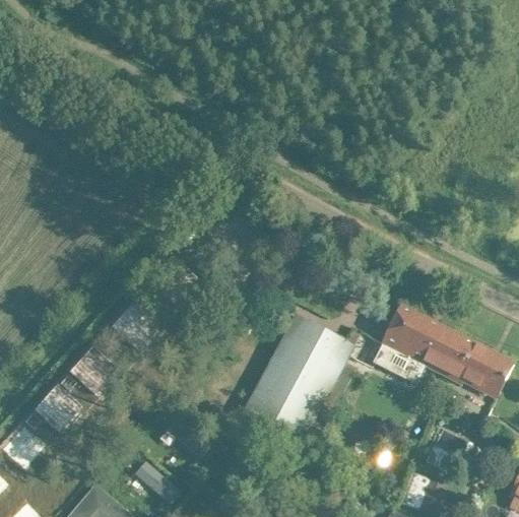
[(172,255),(149,279),(173,302),(196,277),(172,255)]
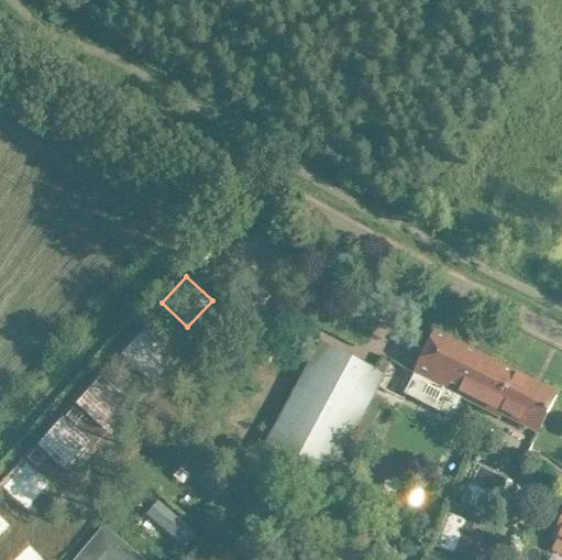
[(144,326),(120,352),(146,376),(171,349),(144,326)]
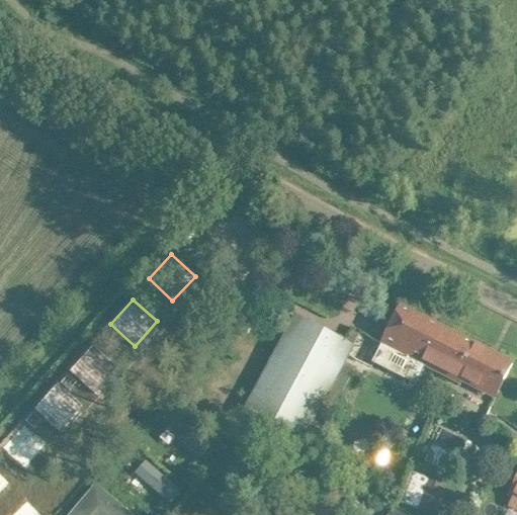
[(380,341),(371,360),(415,381),(424,363),(459,380),(461,377),(495,394),(502,379),(511,361),(399,305),(380,341)]
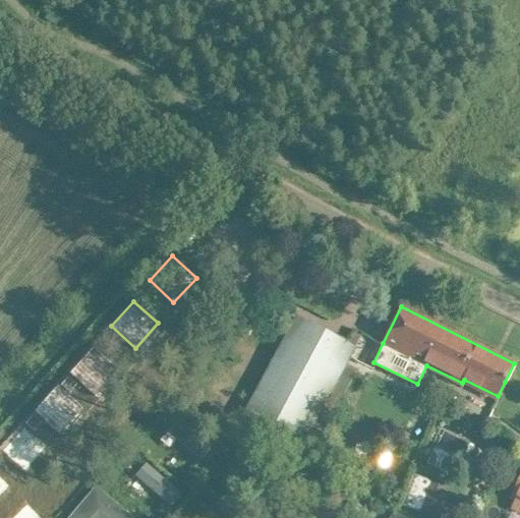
[(296,315),(243,413),(300,445),(311,425),(322,405),(353,346),(296,315)]
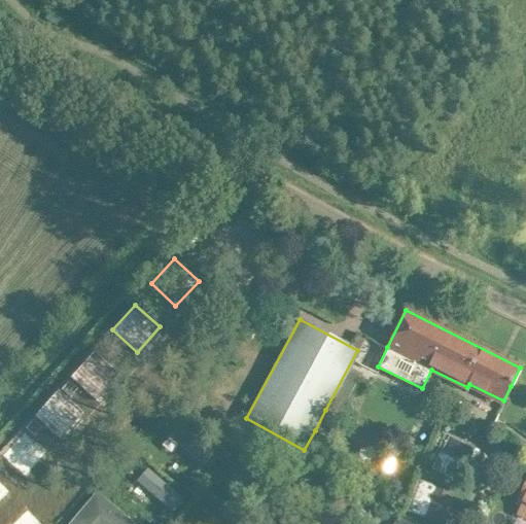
[(93,350),(70,376),(95,397),(117,373),(93,350)]
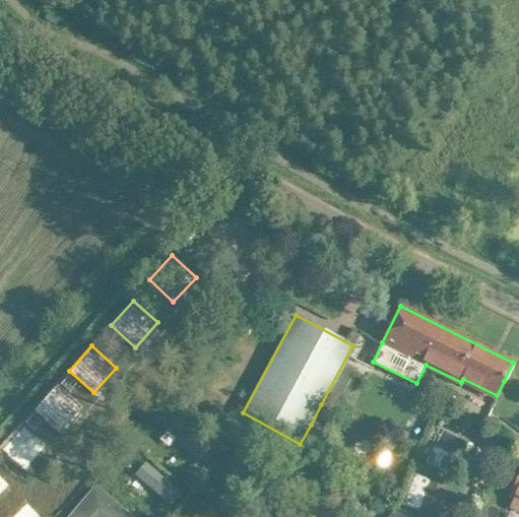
[(66,373),(59,382),(68,389),(75,381),(66,373)]
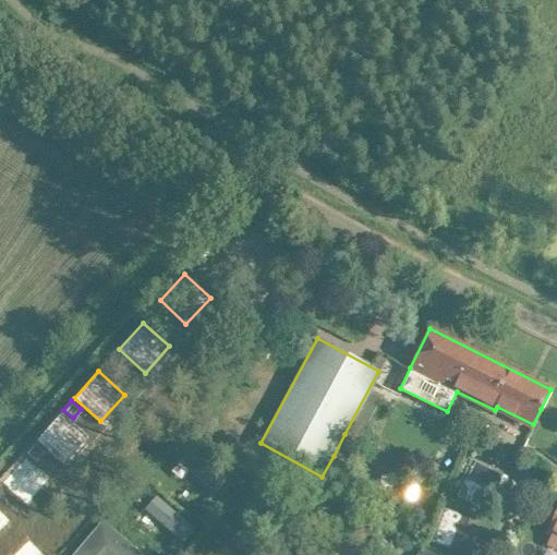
[(60,412),(36,438),(62,462),(86,435),(60,412)]
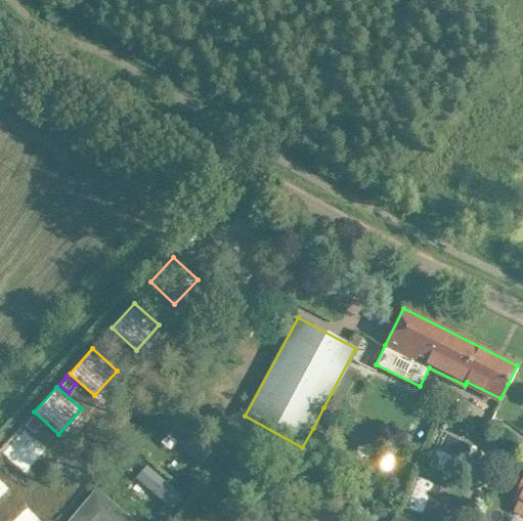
[(32,415),(25,424),(33,431),(41,422),(32,415)]
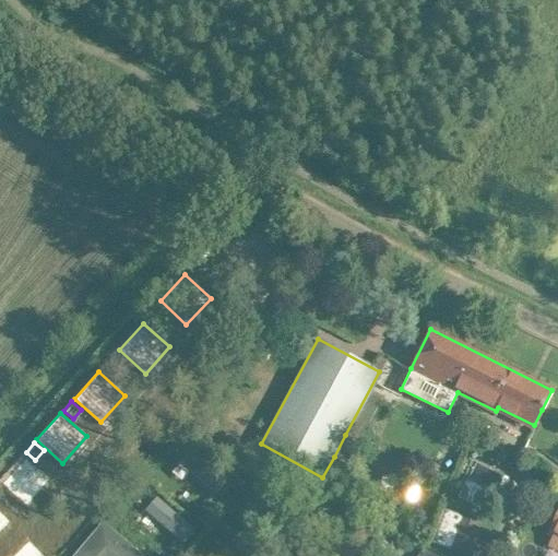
[(215,491),(226,480),(189,446),(179,457),(215,491)]
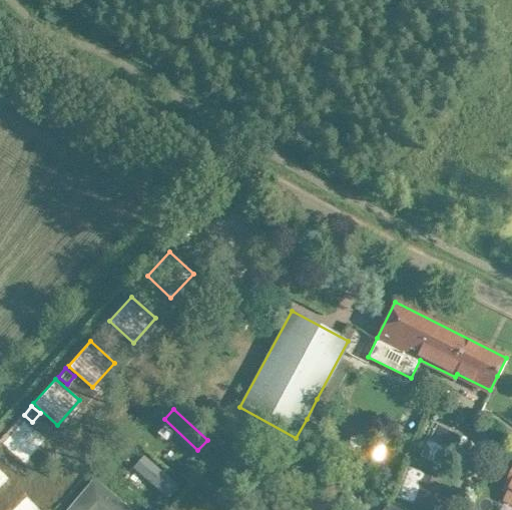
[(372,447),(368,455),(378,461),(381,455),(382,453),(372,447)]
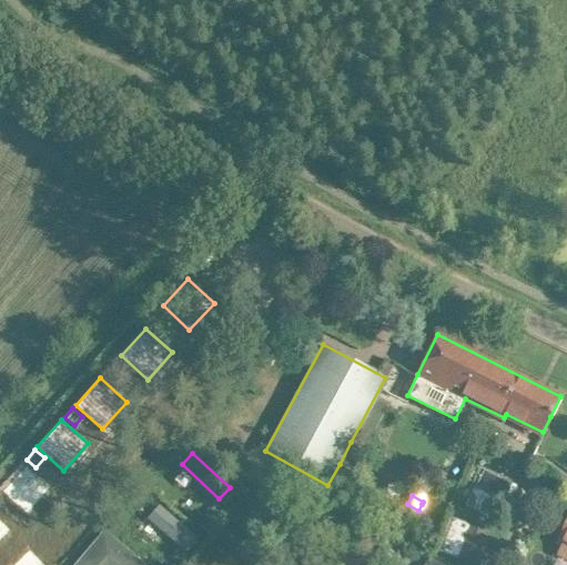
[(163,500),(149,513),(184,552),(200,537),(163,500)]
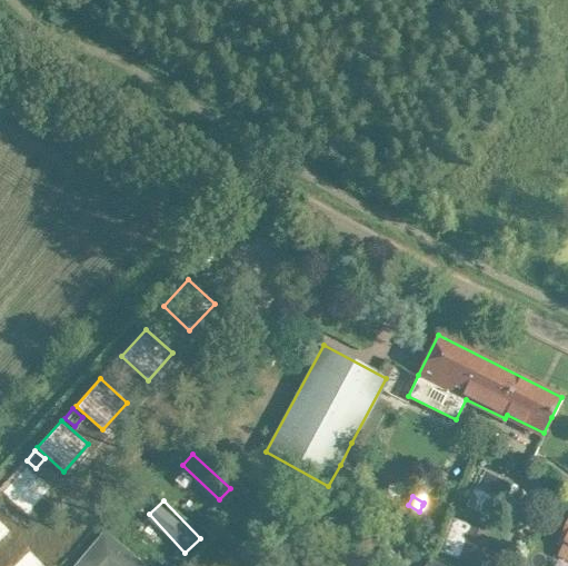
[(508,504),(499,522),(506,525),(515,507),(508,504)]
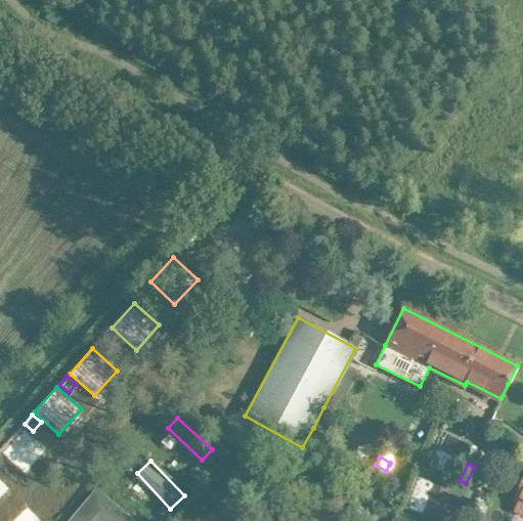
[(0,484),(5,490),(13,483),(0,469),(0,484)]
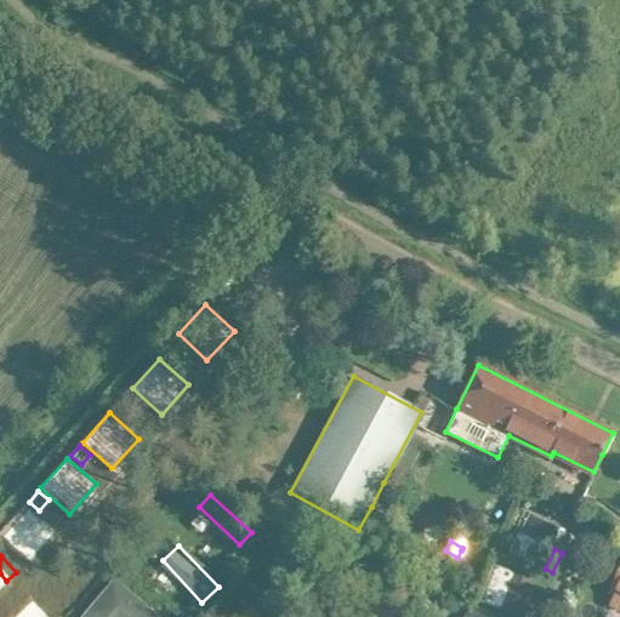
[(478,599),(522,616),(539,573),(517,565),(516,571),(491,561),(478,599)]
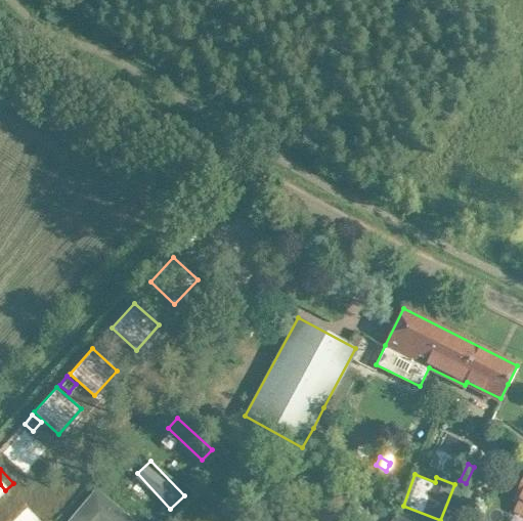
[(518,500),(514,509),(522,512),(522,479),(515,498),(518,500)]
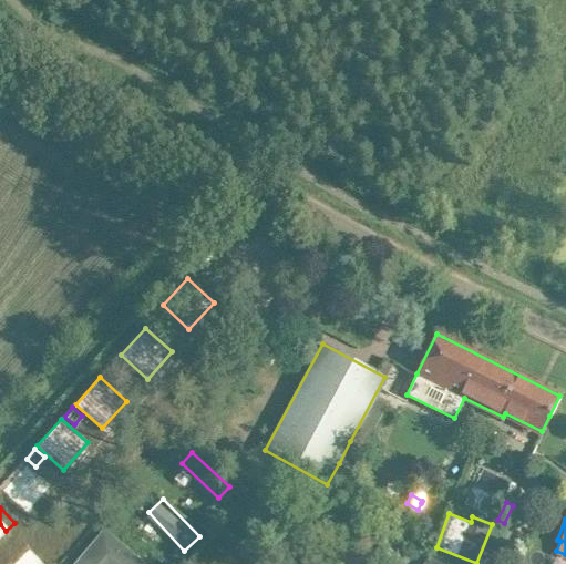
[(143,563),(103,531),(75,563),(102,563),(107,559),(114,563),(143,563)]
